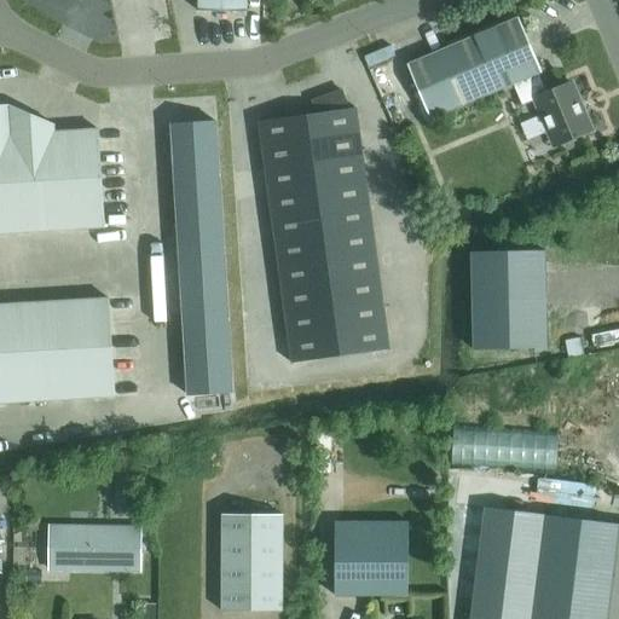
[(241,0),(191,0),(192,16),(242,16),(241,0)]
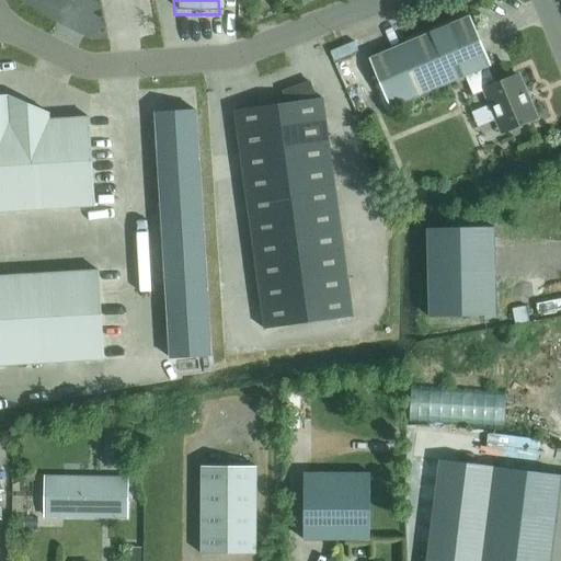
[(390,109),(466,76),(488,67),(491,66),(470,16),(369,59),(390,109)]
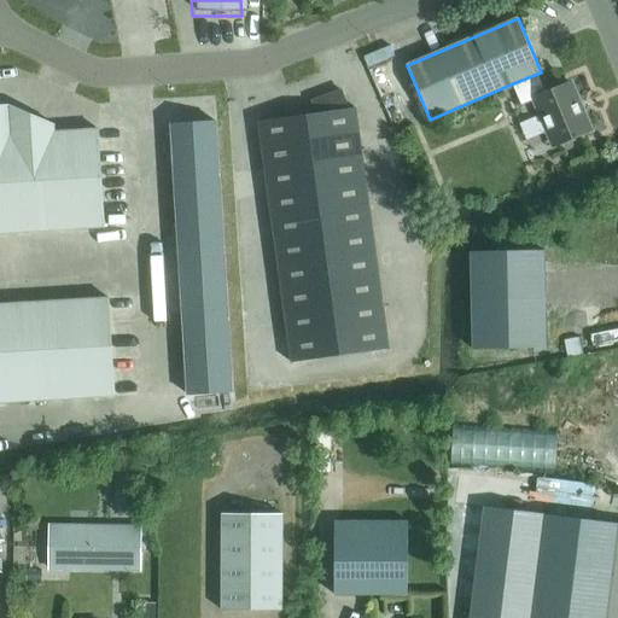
[(546,93),(537,74),(513,83),(522,105),(535,99),(554,146),(590,130),(570,83),(546,93)]
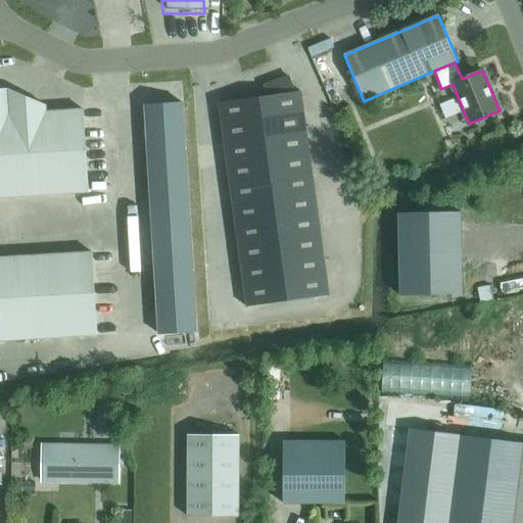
[(265,85),(266,96),(259,97),(263,117),(303,112),(300,92),(294,92),(289,76),(265,85)]
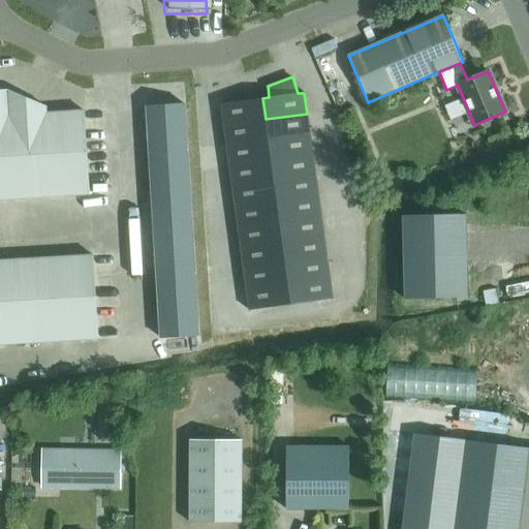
[(40,111),(1,93),(5,160),(42,158),(40,116),(40,111)]
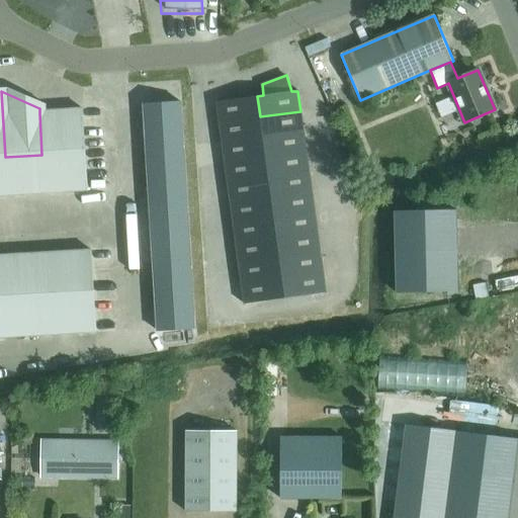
[(220,122),(260,116),(257,96),(217,102),(220,122)]
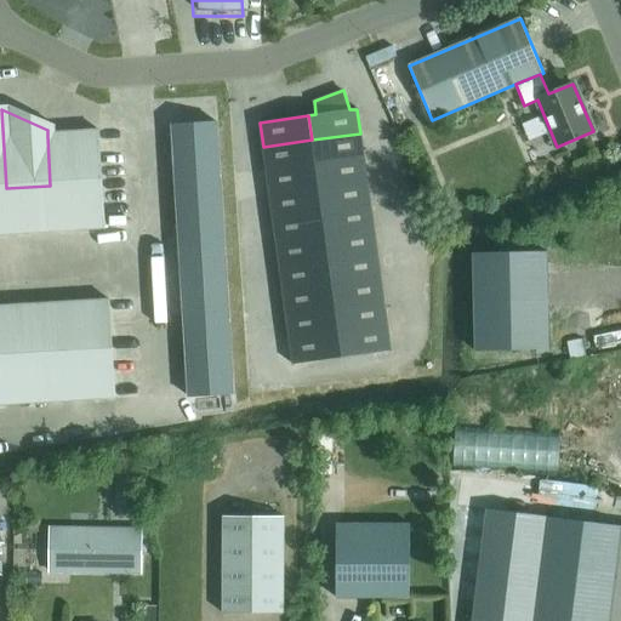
[(174,154),(220,152),(217,123),(172,125),(174,154)]
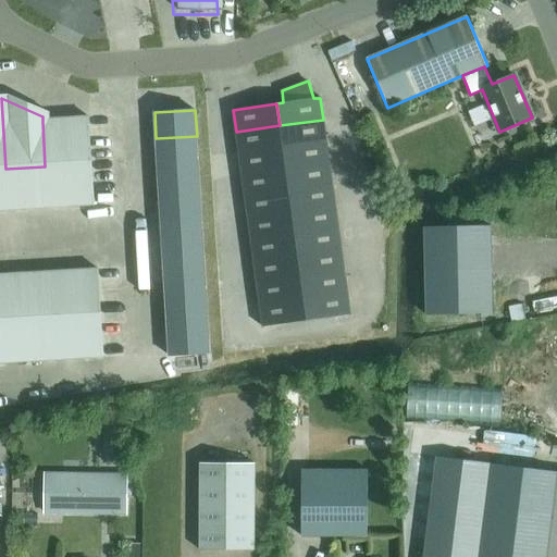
[(82,120),(42,122),(45,166),(84,164),(82,120)]
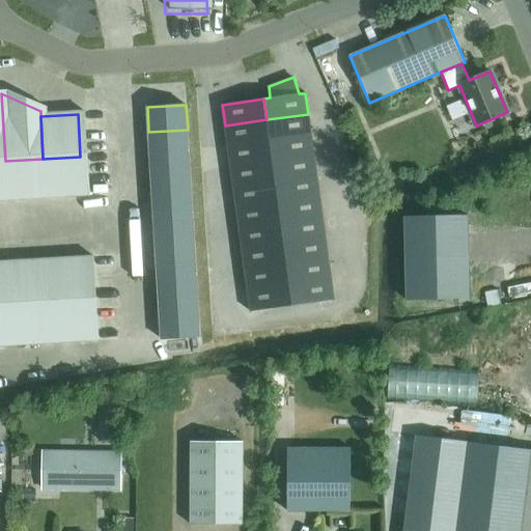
[(267,119),(270,140),(311,135),(308,114),(267,119)]
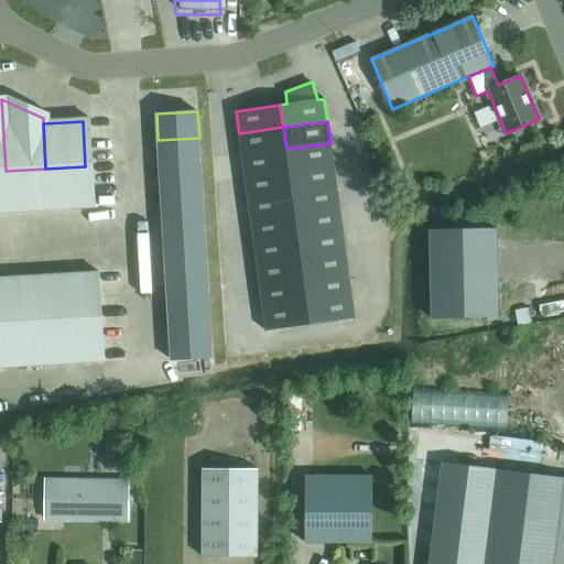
[(283,127),(239,133),(242,155),(286,149),(283,127)]
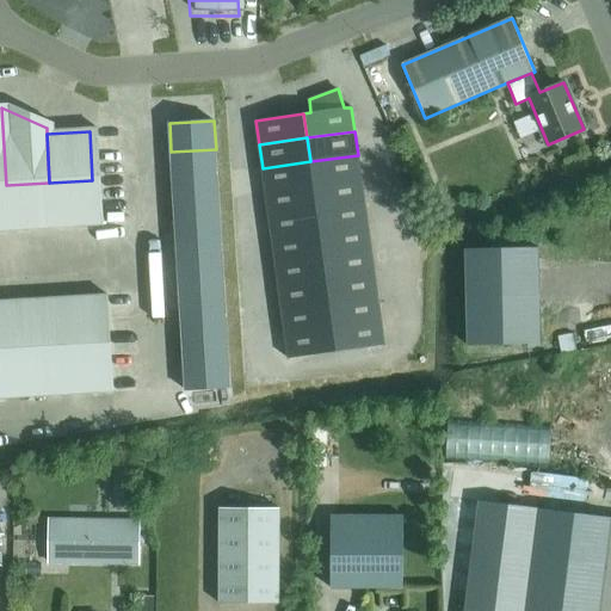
[(216,149),(171,152),(172,176),(217,173),(216,149)]
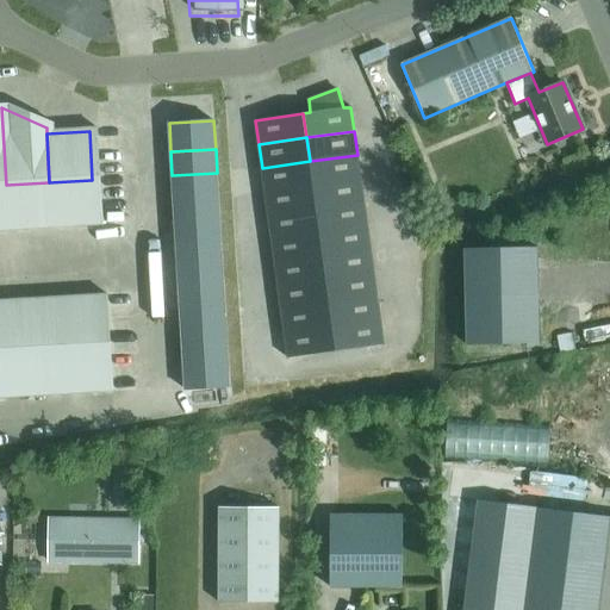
[(310,161),(313,185),(361,179),(358,155),(310,161)]
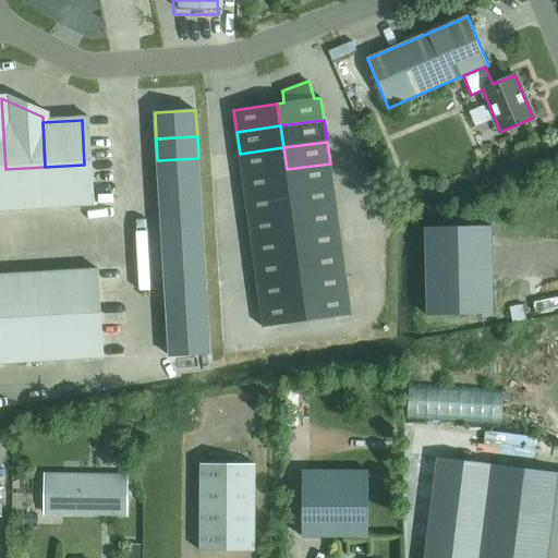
[(283,147),(240,154),(242,176),(287,169),(283,147)]
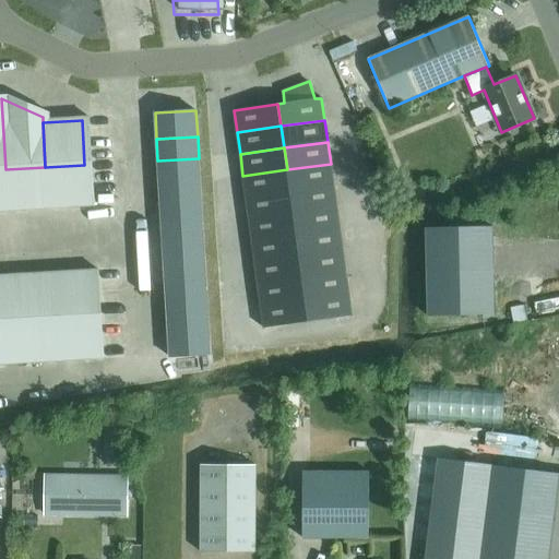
[(199,158),(157,161),(158,182),(200,180),(199,158)]
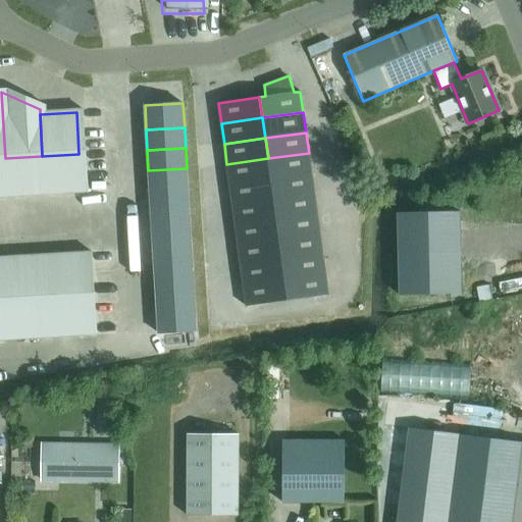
[(268,158),(270,178),(312,172),(309,153),(268,158)]
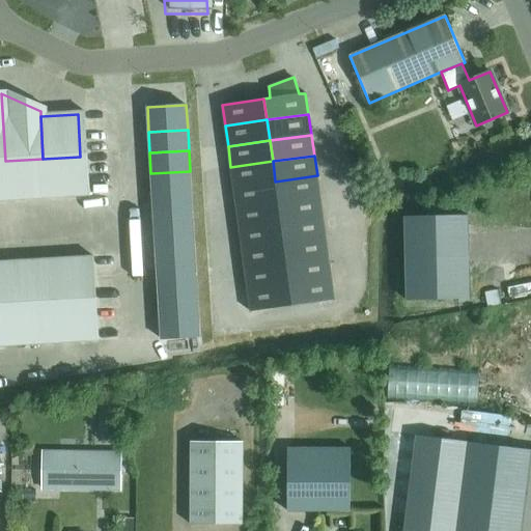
[(43,159),(46,200),(83,198),(80,157),(43,159)]
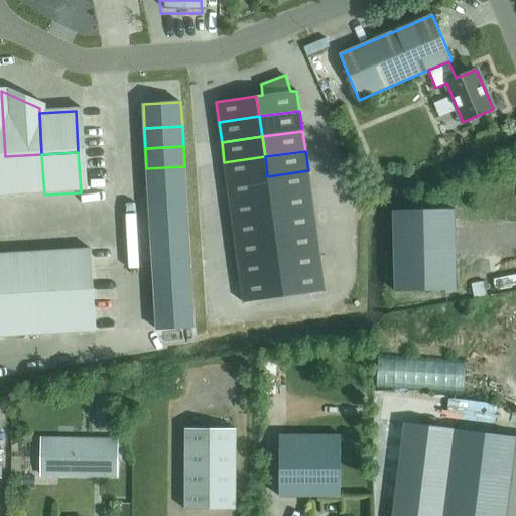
[(5,156),(8,198),(44,195),(41,154),(5,156)]
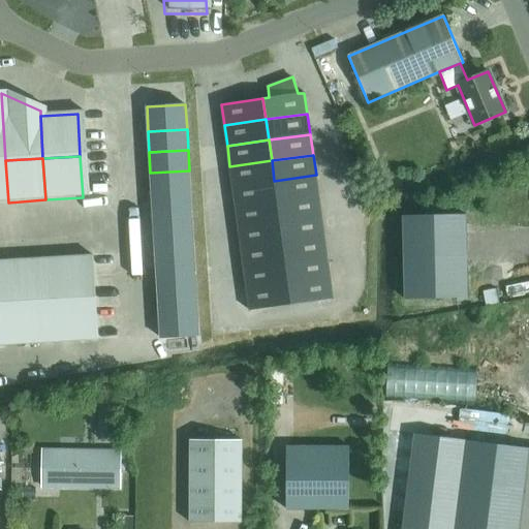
[(272,160),(229,166),(232,186),(274,181),(272,160)]
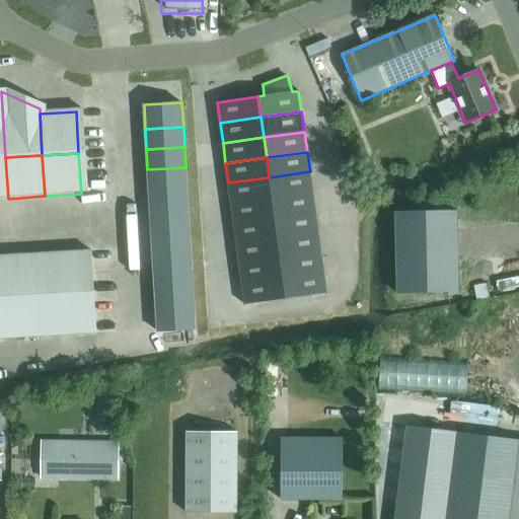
[(186,167),(147,169),(149,190),(187,188),(186,167)]
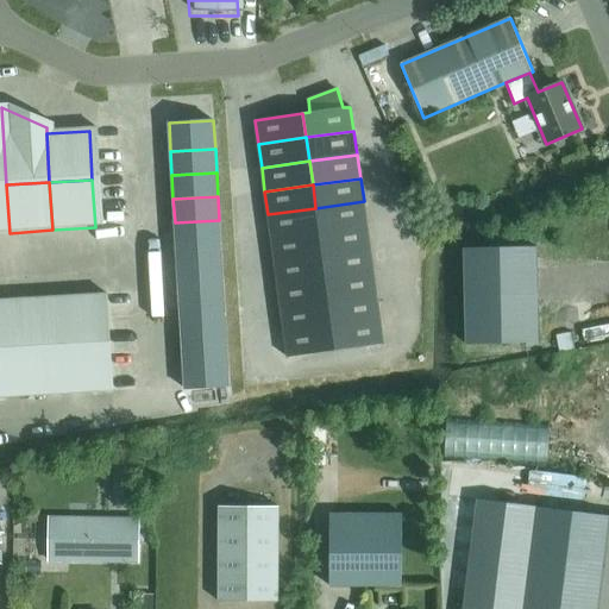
[(364,201),(315,208),(319,232),(366,225),(364,201)]
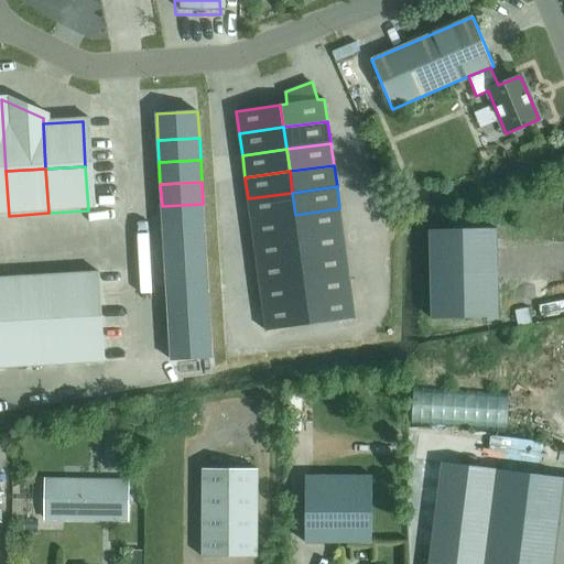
[(407,197),(402,187),(390,192),(394,203),(407,197)]
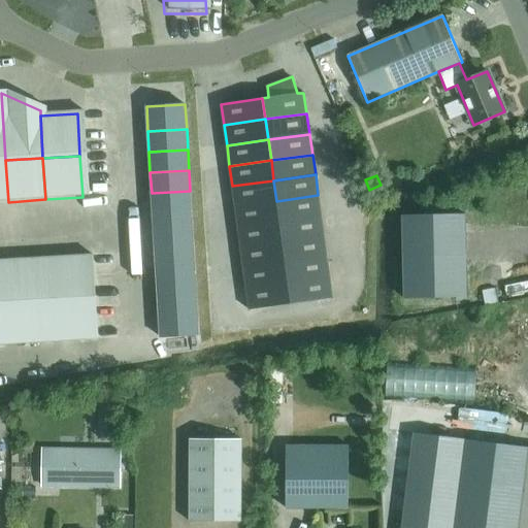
[(273,180),(232,186),(235,206),(276,201),(273,180)]
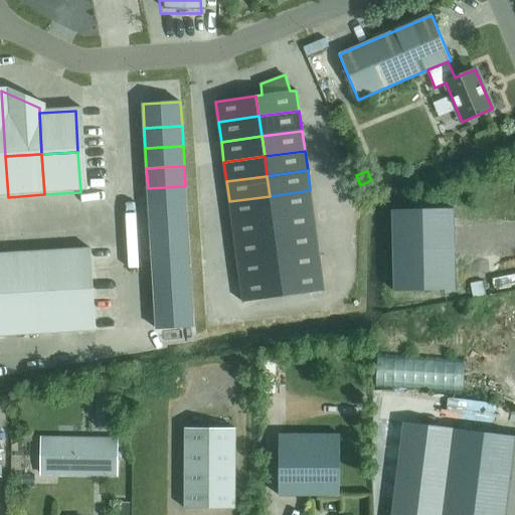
[(185,186),(148,188),(149,208),(186,206),(185,186)]
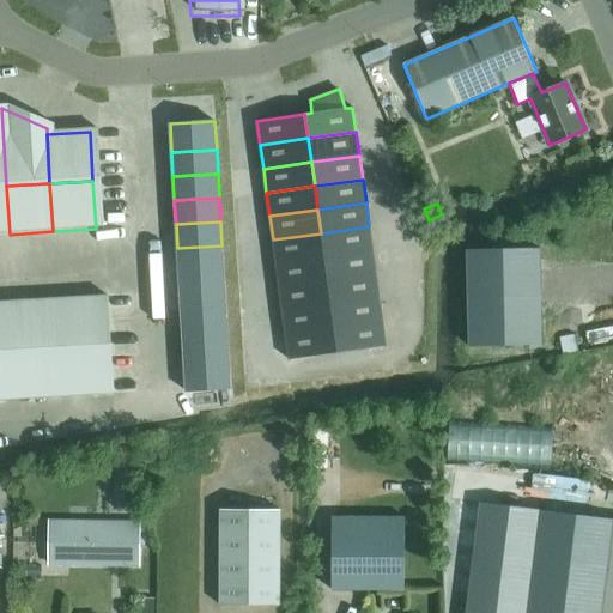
[(321,234),(325,256),(372,250),(369,226),(321,234)]
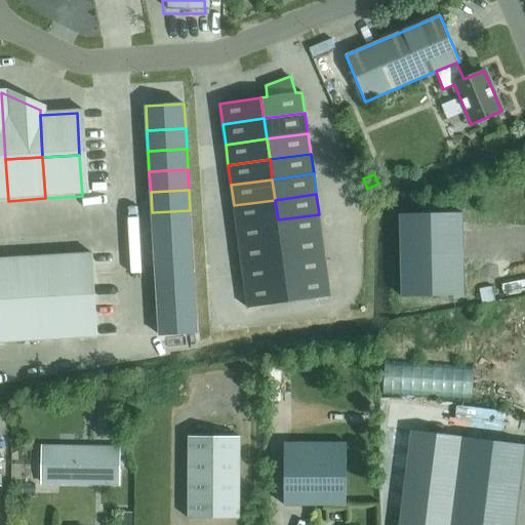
[(275,200),(234,205),(237,226),(278,219),(275,200)]
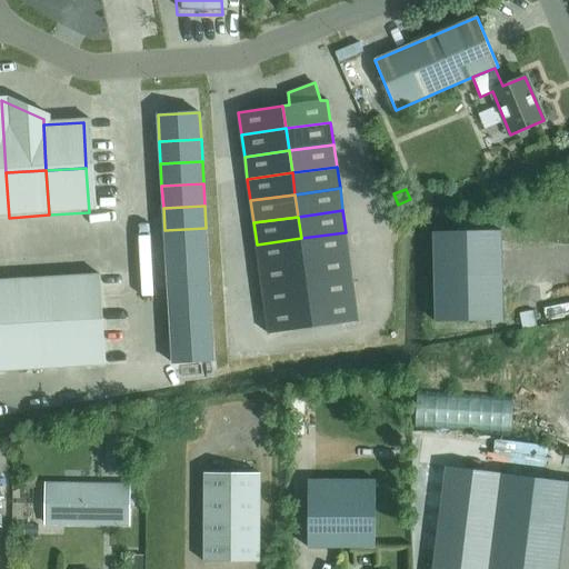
[(206,228),(165,230),(166,252),(208,249),(206,228)]
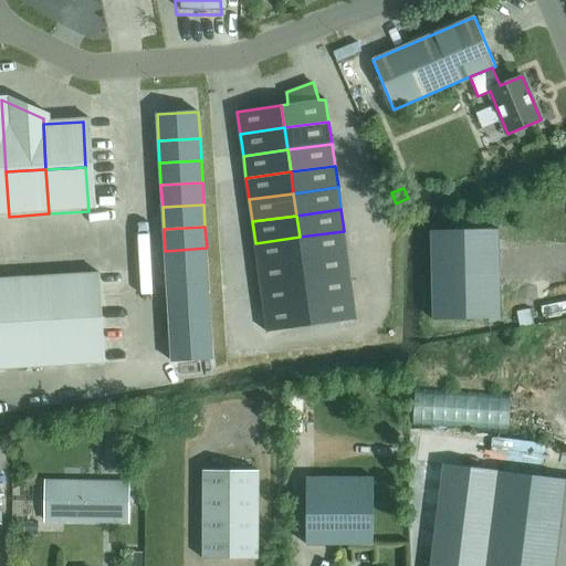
[(300,237),(303,259),(347,253),(344,231),(300,237)]
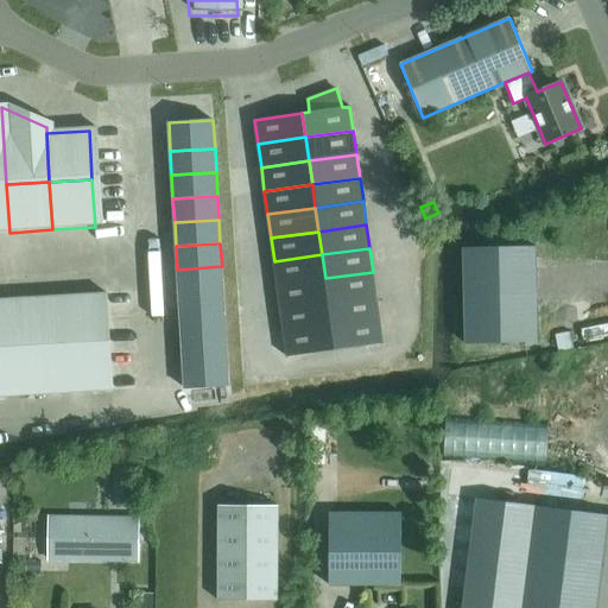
[(322,254),(274,261),(277,285),(325,278),(322,254)]
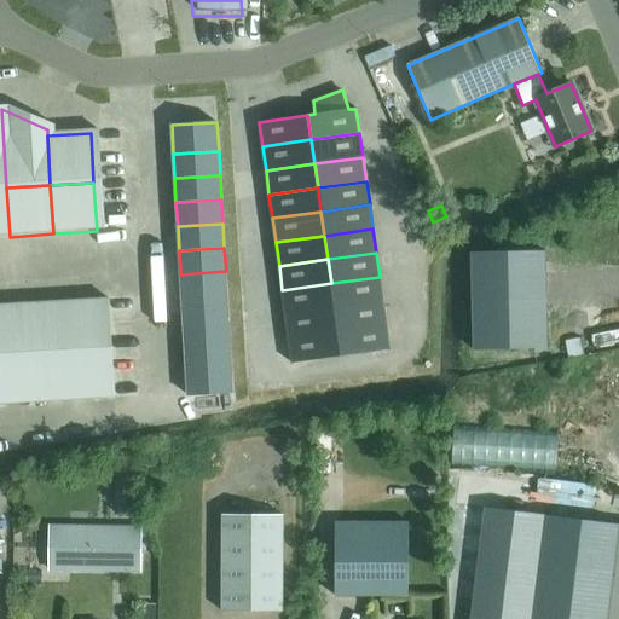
[(226,271),(180,275),(181,299),(227,295),(226,271)]
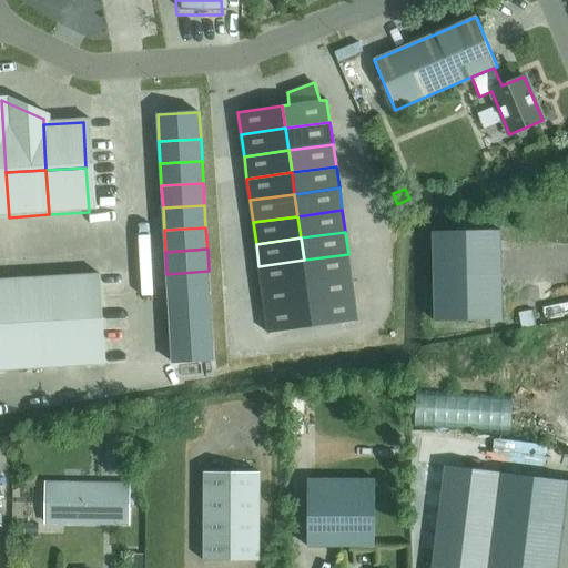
[(304,260),(306,282),(351,276),(348,254),(304,260)]
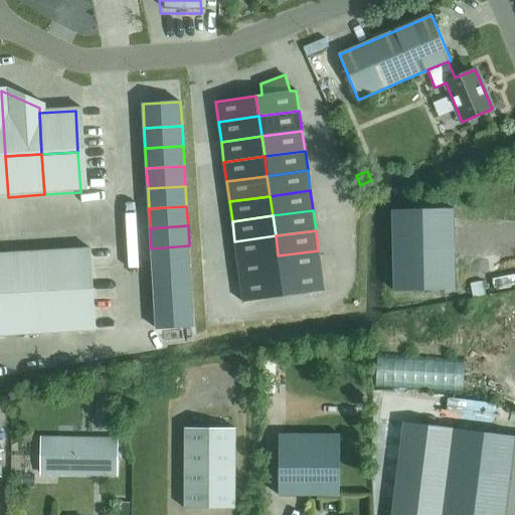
[(276,235),(234,241),(237,262),(278,255),(276,235)]
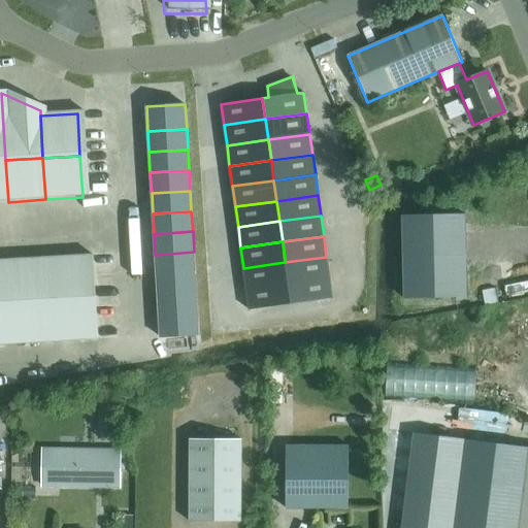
[(194,252),(155,255),(156,275),(195,272),(194,252)]
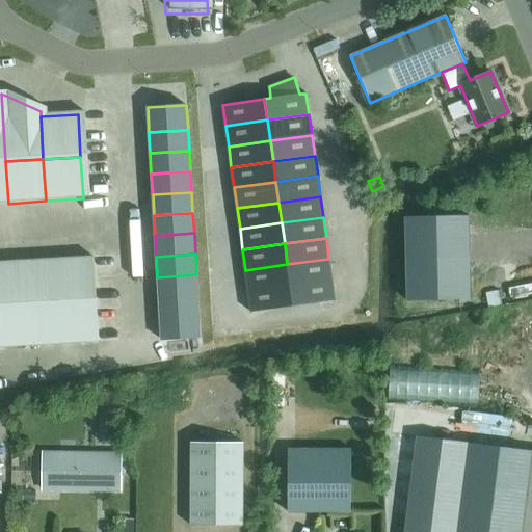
[(94,257),(47,259),(49,301),(97,298),(94,257)]
